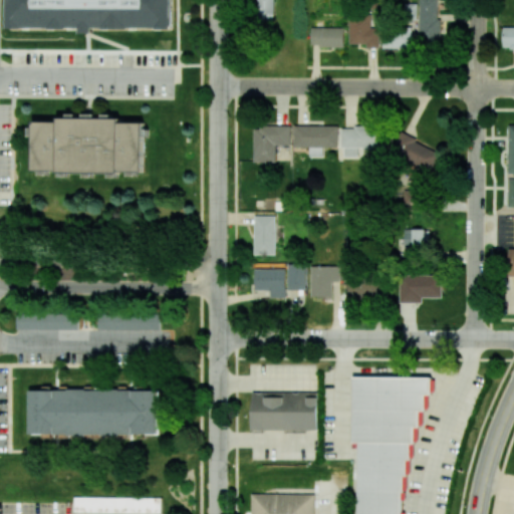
[(172,0),(9,0),(9,28),(82,28),(82,34),(94,34),(94,28),(173,29),(172,0)]
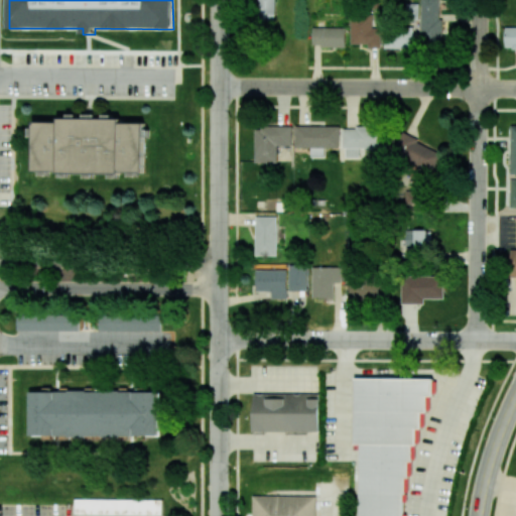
[(274,0),(256,0),(256,20),(275,20),(274,0)]
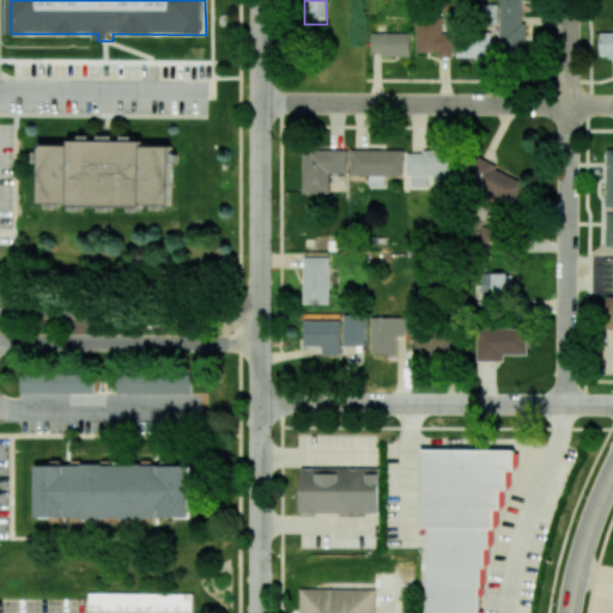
[(521,28),(521,0),(499,0),(498,52),(528,53),(528,28),(521,28)]
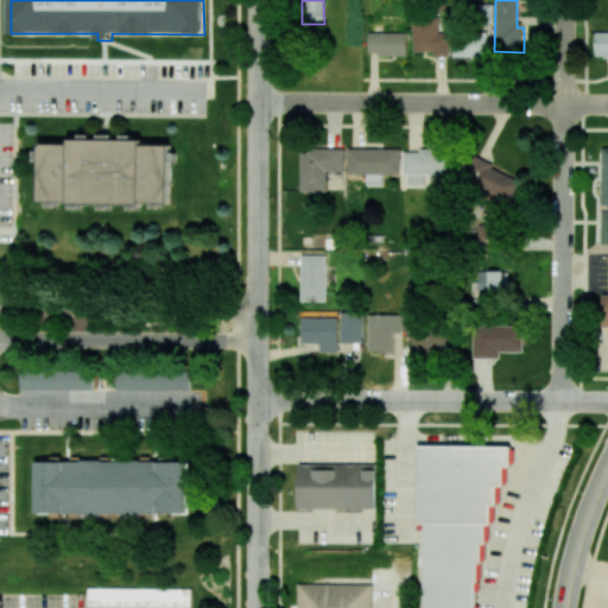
[(492,24),(493,4),(481,4),(481,24),(492,24)]
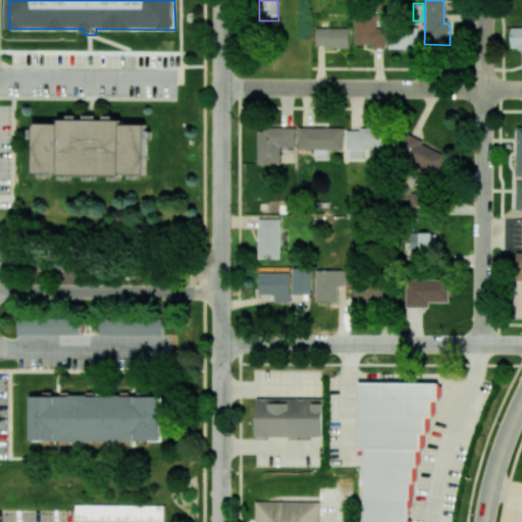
[(355,45),(372,45),(372,49),(385,48),(385,27),(382,27),(382,16),(355,17),(355,45)]
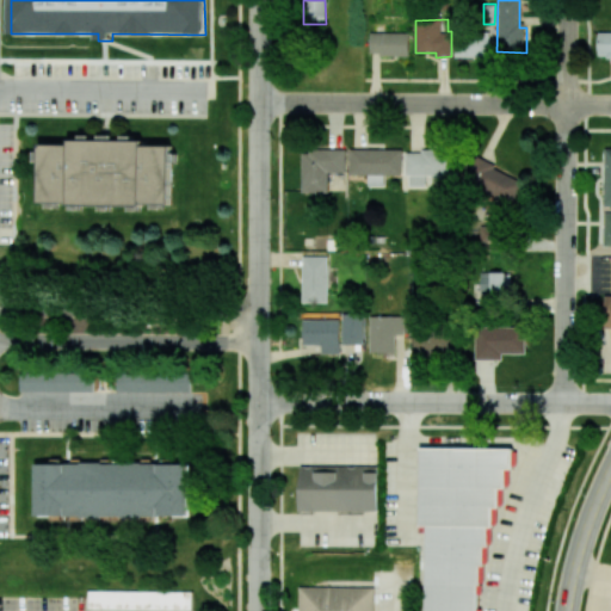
[(610,31),(597,32),(598,57),(610,56),(610,31)]
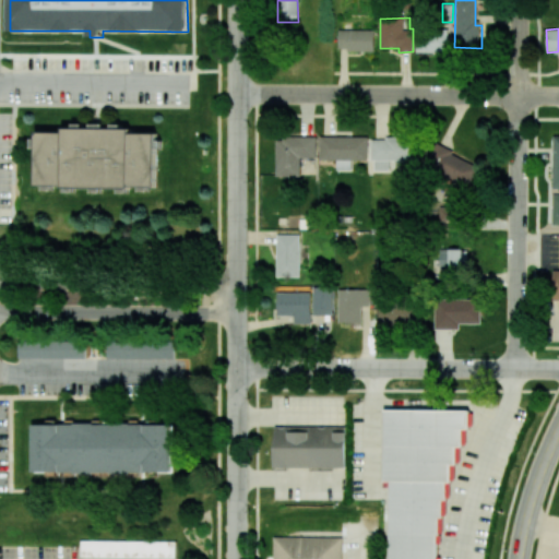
[(373,50),(373,31),(339,30),(339,50),(373,50)]
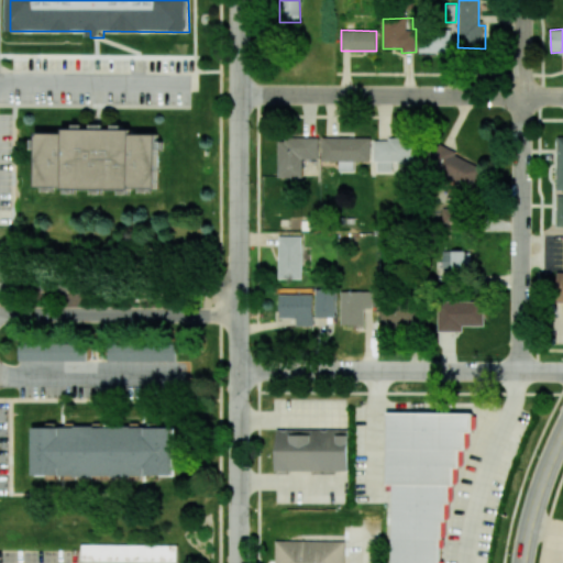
[(450,53),(450,30),(419,31),(420,53),(450,53)]
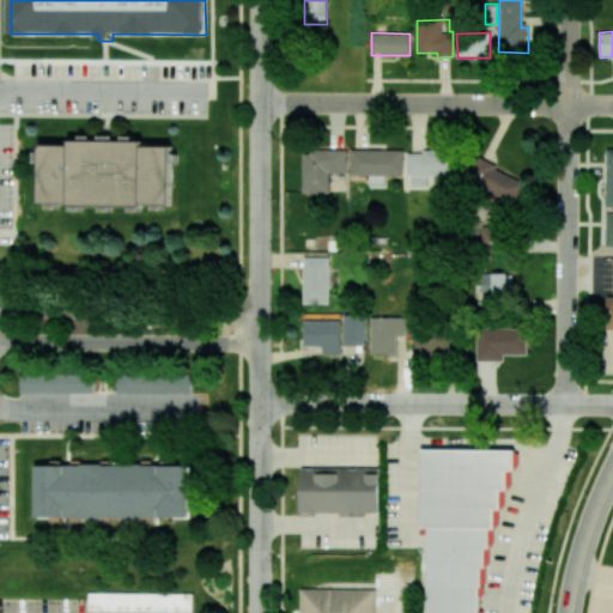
[(41,204),(101,205),(101,211),(113,212),(113,206),(131,207),(131,212),(141,212),(141,205),(153,205),(153,207),(170,207),(171,146),(141,146),(143,143),(70,140),(70,145),(42,145),(41,204)]
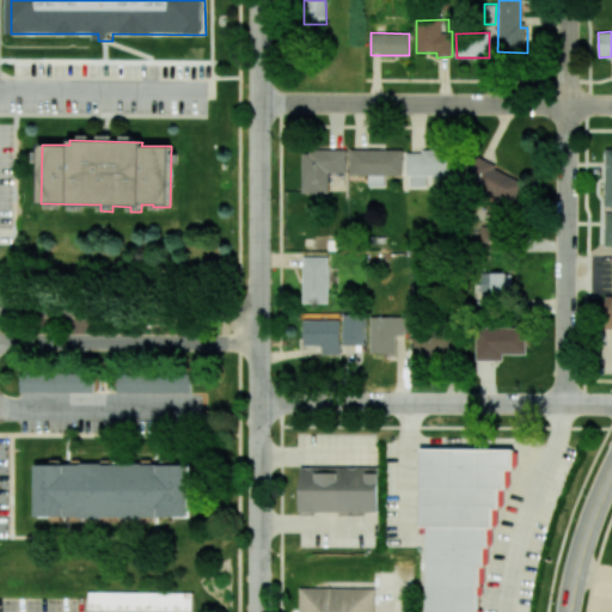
[(403,150),(350,148),(350,175),(368,176),(367,187),(384,188),(384,176),(403,176),(403,150)]
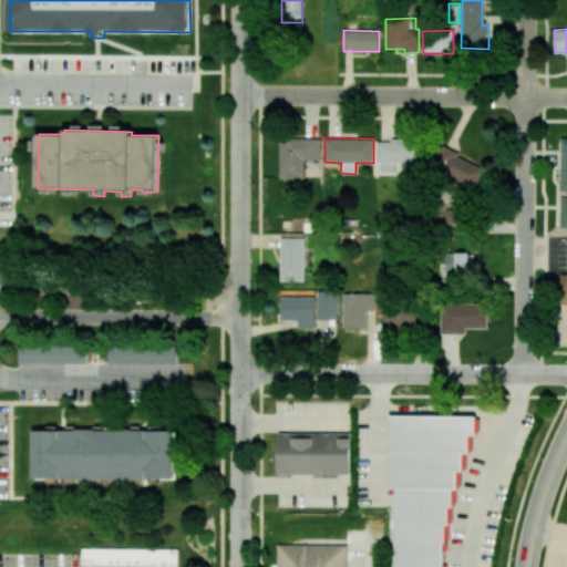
[(321,138),(280,138),(280,178),(305,178),(305,160),(320,160),(321,138)]
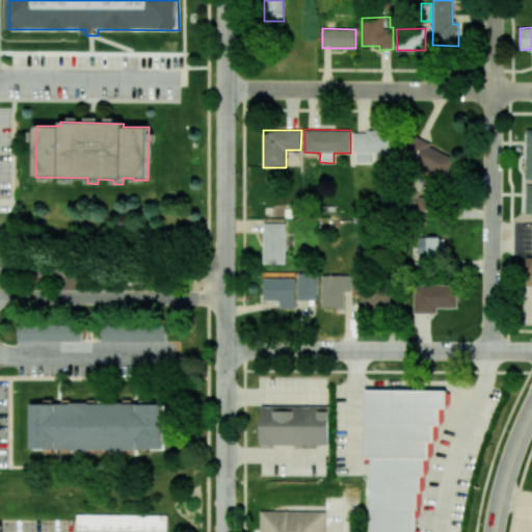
[(354,130),(353,154),(357,154),(356,163),(370,163),(371,153),(395,154),(396,132),(354,130)]
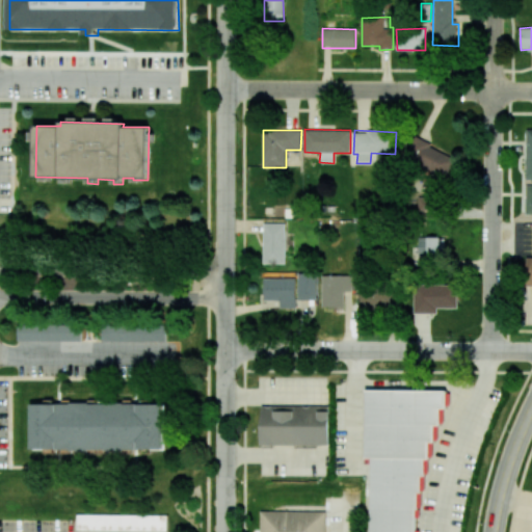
[(448,179),(457,158),(413,138),(403,159),(448,179)]
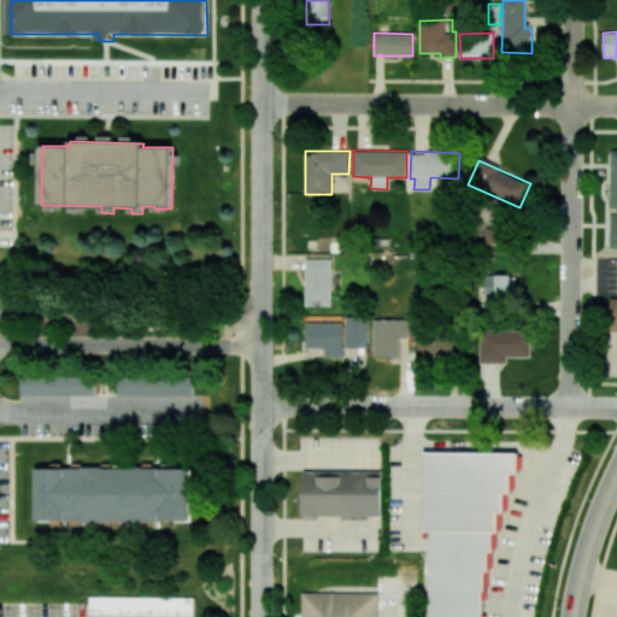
[(331,306),(330,259),(305,259),(305,306),(331,306)]
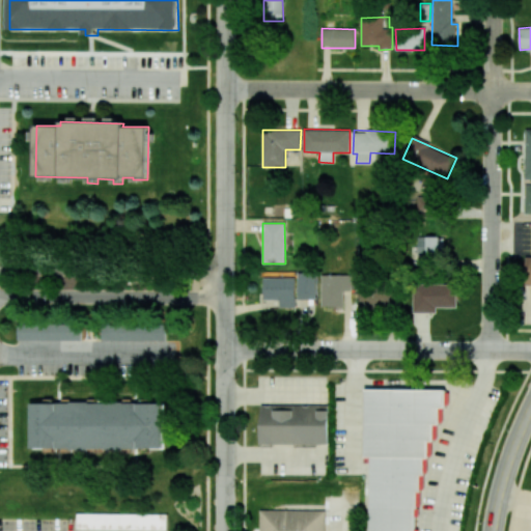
[(417,258),(444,258),(444,236),(418,236),(417,258)]
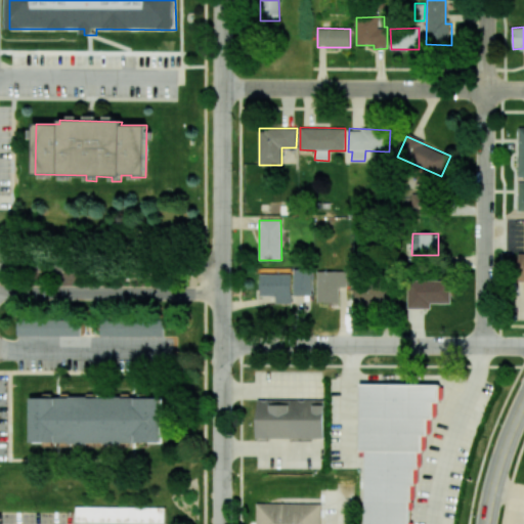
[(294,295),(311,295),(311,268),(294,268),(294,295)]
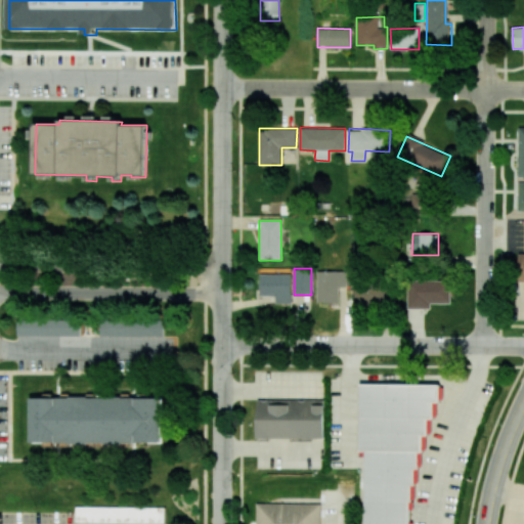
[(346,271),(316,271),(317,302),(339,302),(339,287),(346,287),(346,271)]
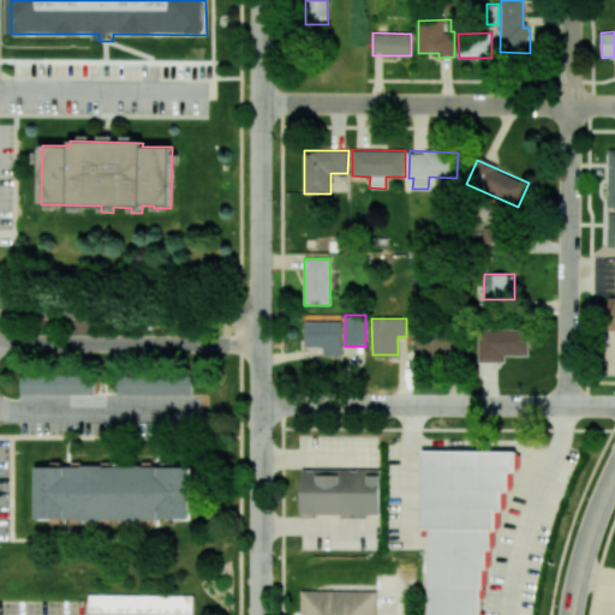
[(341,322),(305,322),(305,347),(323,347),(323,356),(341,356),(341,322)]
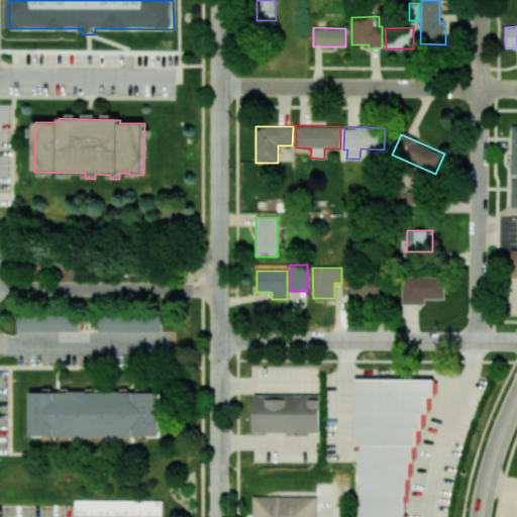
[(443,299),(443,277),(402,277),(402,304),(424,304),(424,299),(443,299)]
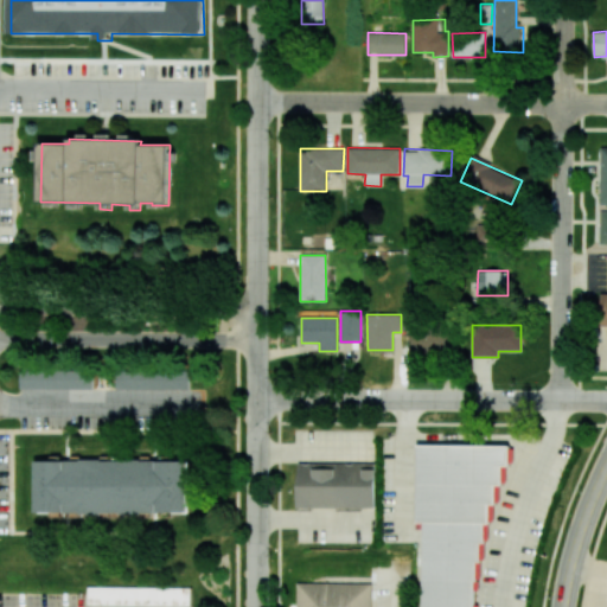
[(411,355),(459,353),(458,332),(410,332),(411,355)]
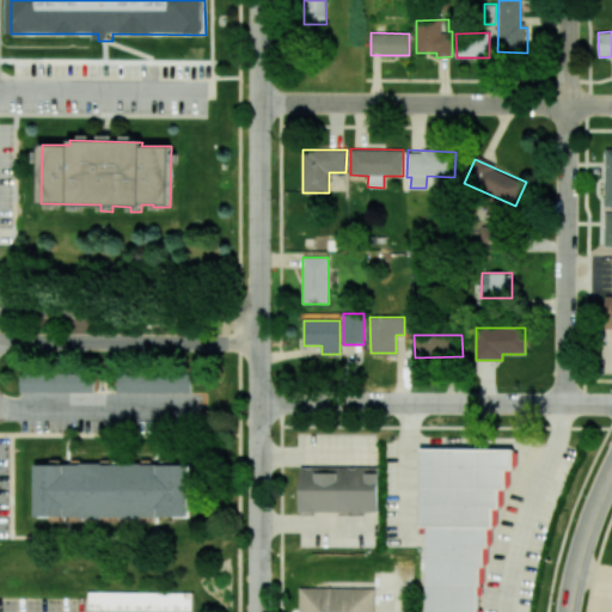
[(163,392),(135,393),(135,403),(164,402),(163,392)]
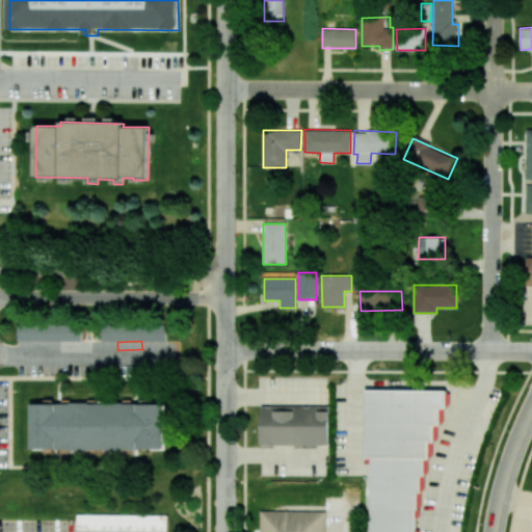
[(370,531),(417,531),(418,475),(425,476),(425,459),(429,459),(429,442),(434,442),(434,425),(440,425),(441,408),(447,408),(447,391),(366,390),(365,458),(372,458),(370,531)]
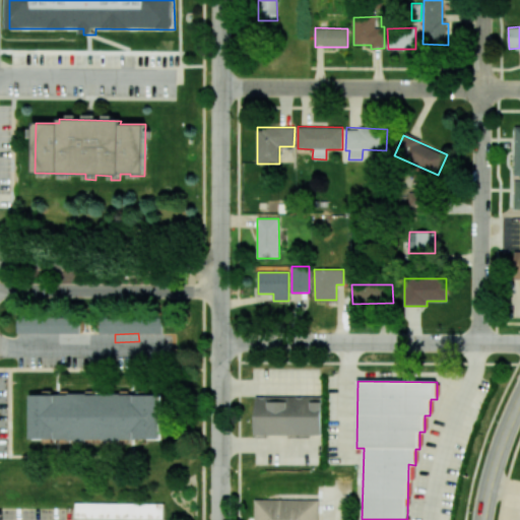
[(30,439),(159,440),(159,395),(30,394),(30,439)]
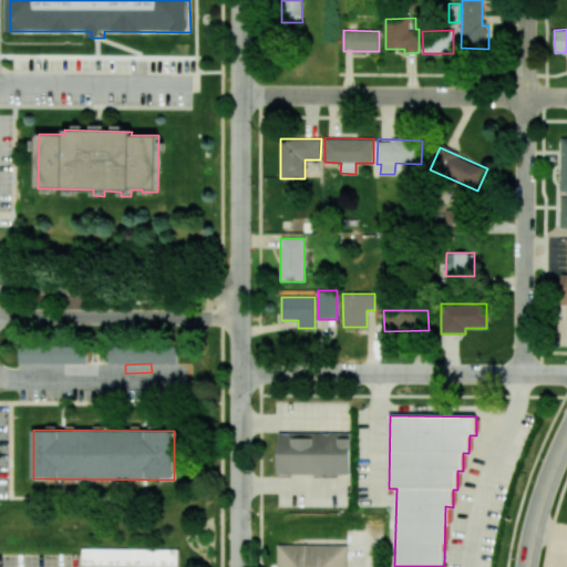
[(278,475),(351,474),(351,432),(278,433),(278,475)]
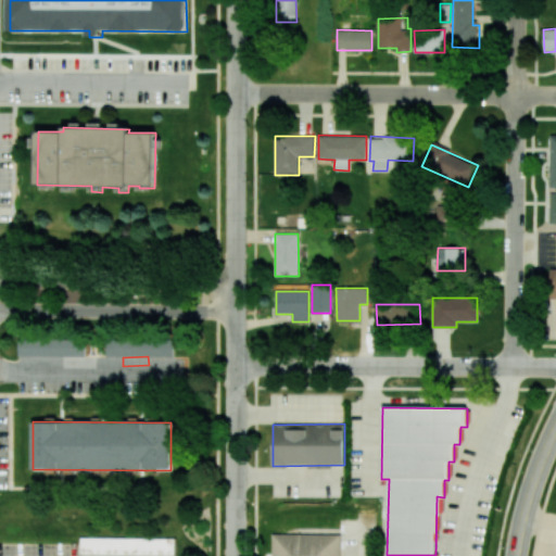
[(340,555),(341,535),(273,534),(272,555),(340,555)]
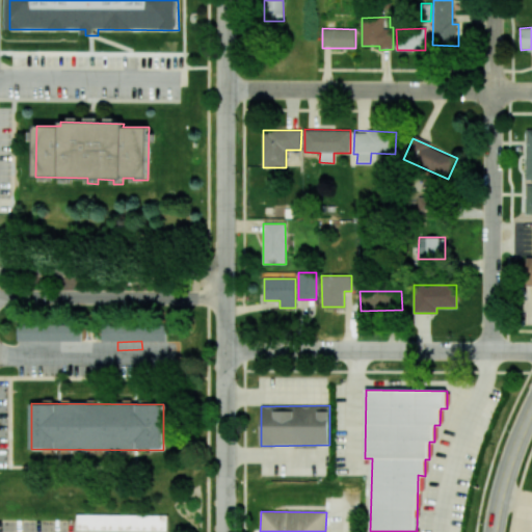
[(77,530),(167,531),(167,515),(77,513),(77,530)]
